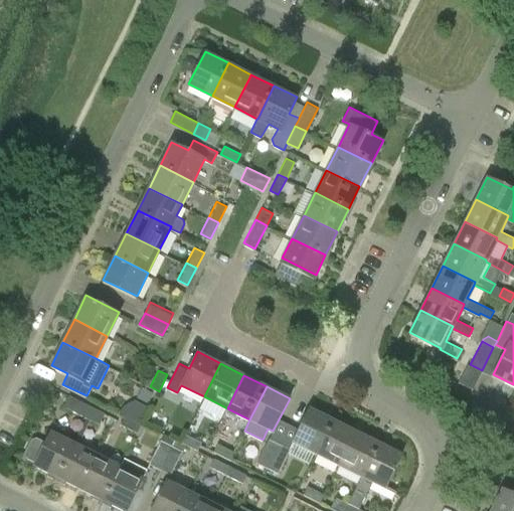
[(87,416),(93,406),(69,394),(64,405),(87,416)]
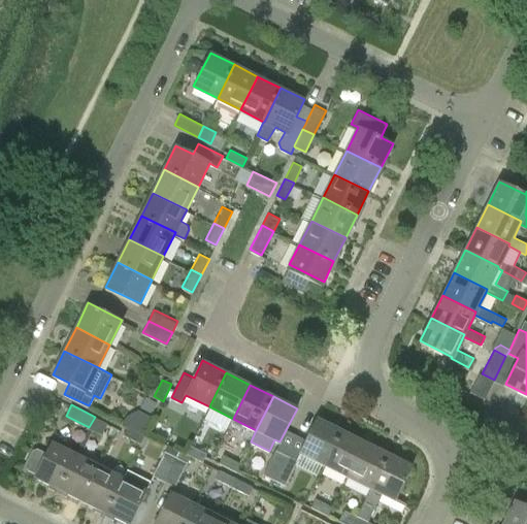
[(128,415),(125,419),(121,424),(127,427),(128,425),(144,434),(154,417),(138,410),(133,412),(128,415)]
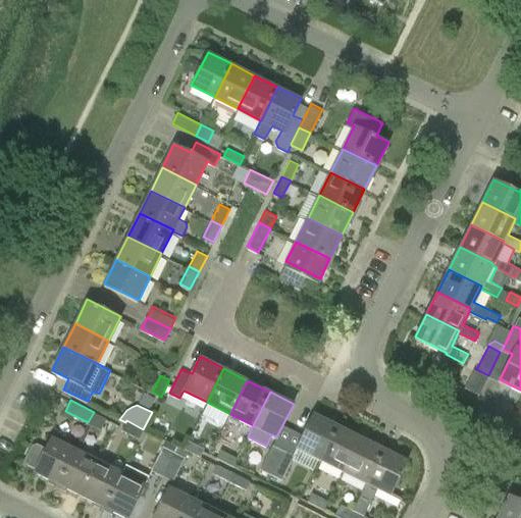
[(94,412),(88,422),(101,429),(107,418),(94,412)]
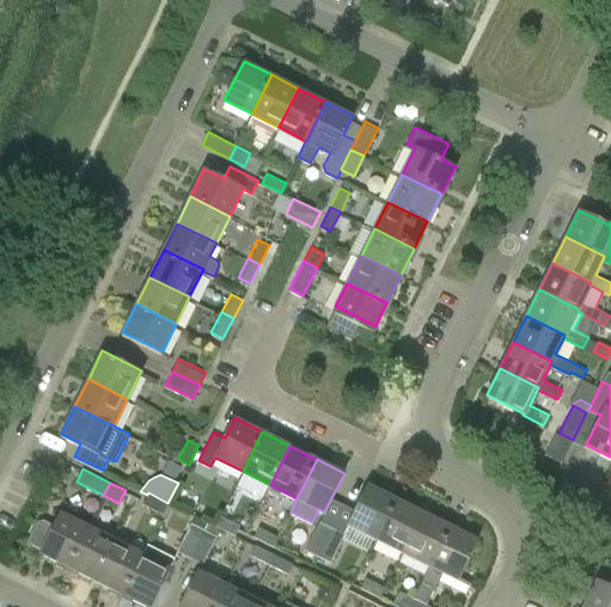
[(376,538),(396,498),(368,484),(348,523),(376,538)]
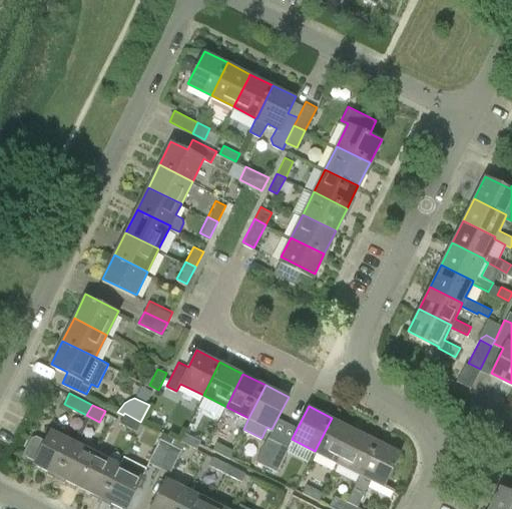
[(124,413),(123,415),(120,422),(136,430),(140,422),(124,413)]
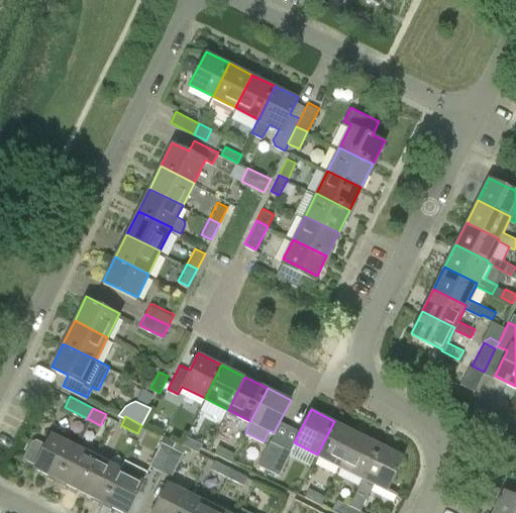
[(334,421),(317,454),(340,466),(357,432),(334,421)]
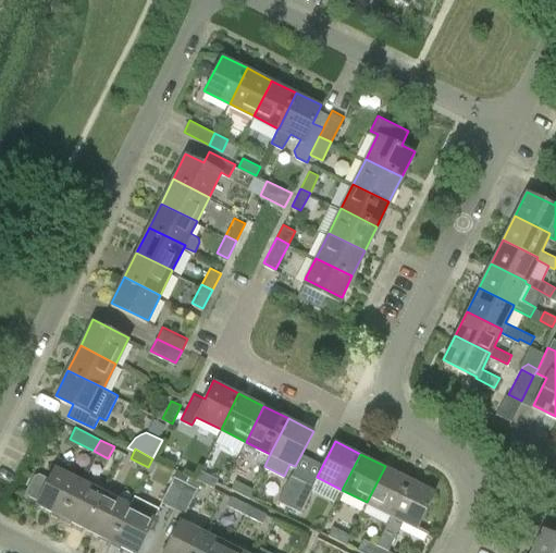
[(385,466),(367,502),(391,514),(392,515),(410,478),(385,466)]
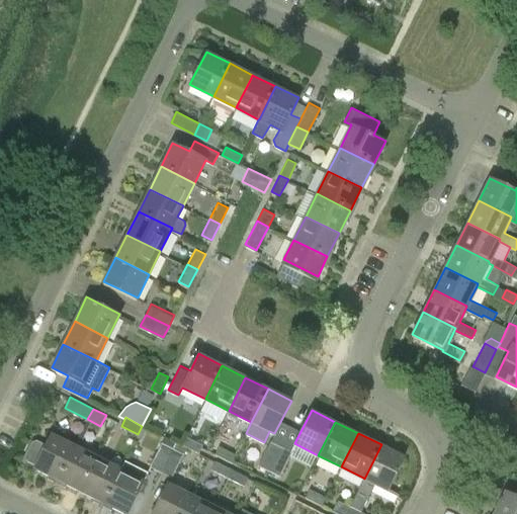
[(58,479),(74,445),(52,434),(47,444),(37,439),(32,441),(25,455),(26,459),(36,464),(34,467),(58,479)]
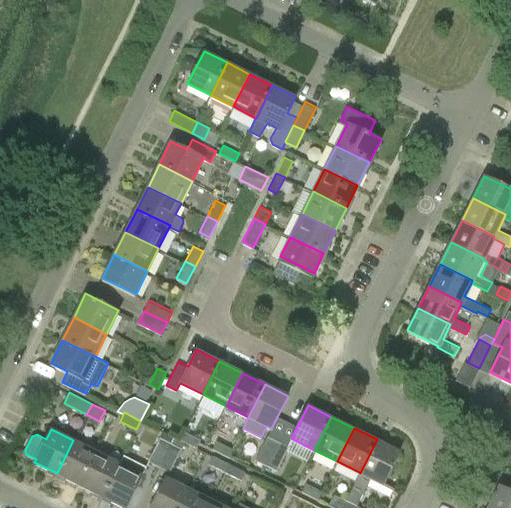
[(164,430),(148,460),(159,465),(174,435),(164,430)]
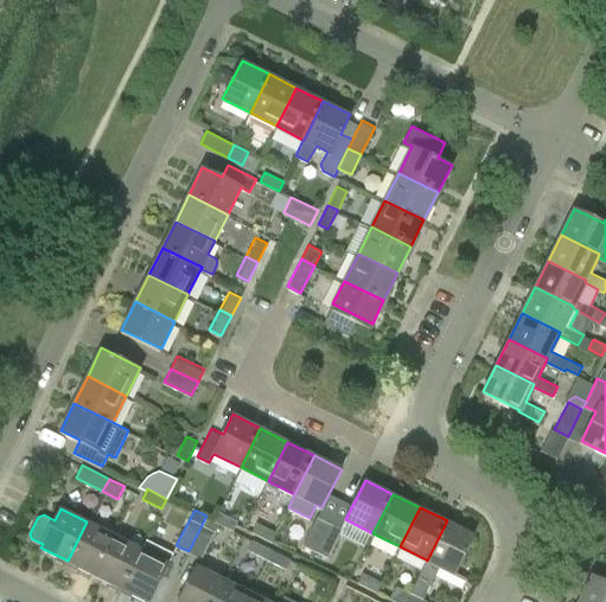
[(234,529),(238,520),(219,511),(215,519),(218,522),(234,529)]
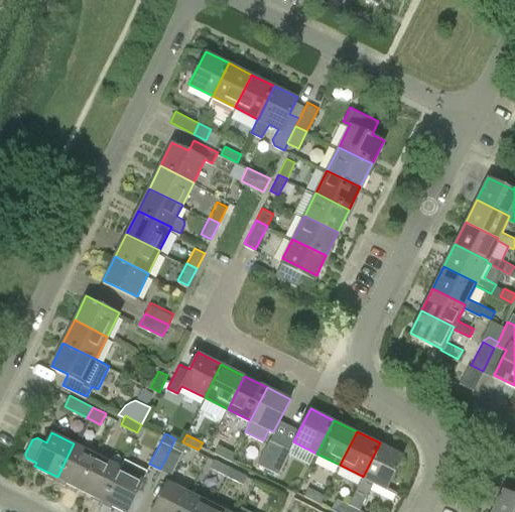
[(171,475),(183,451),(182,450),(185,443),(182,441),(175,438),(160,469),(171,475)]
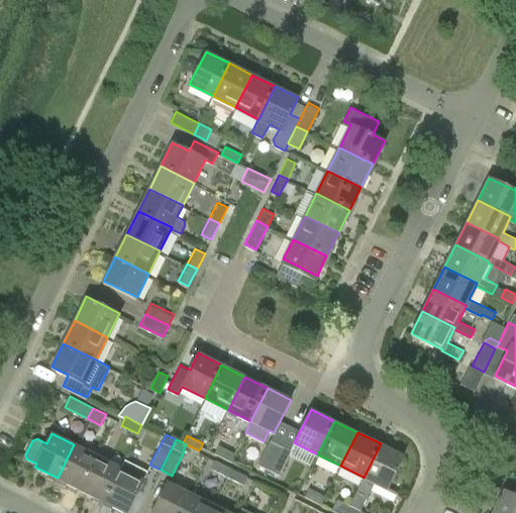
[(270,439),(258,464),(268,469),(280,444),(270,439)]
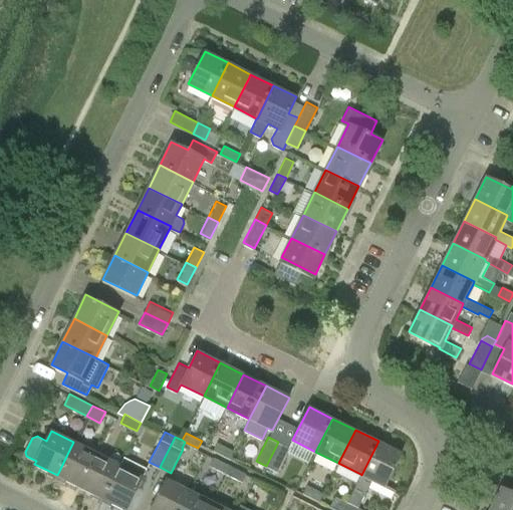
[(370,509),(365,509),(358,506),(371,480),(385,486),(402,453),(378,441),(361,475),(360,474),(347,501),(348,501),(343,509),(374,509),(372,509),(370,509)]
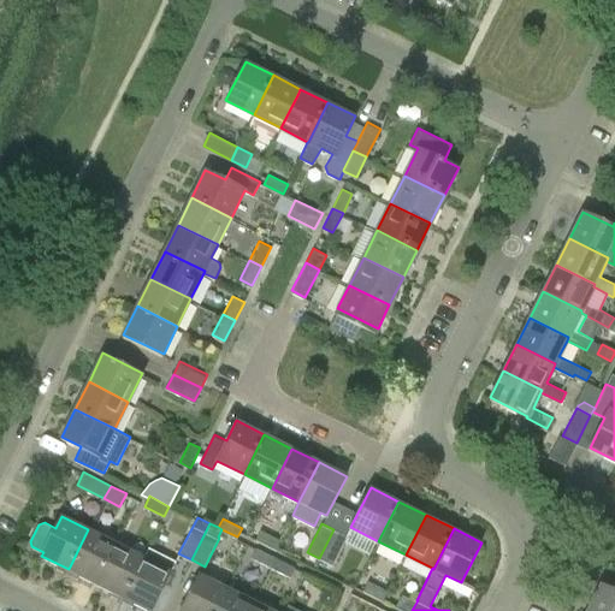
[(96,583),(117,544),(88,529),(69,569),(96,583)]
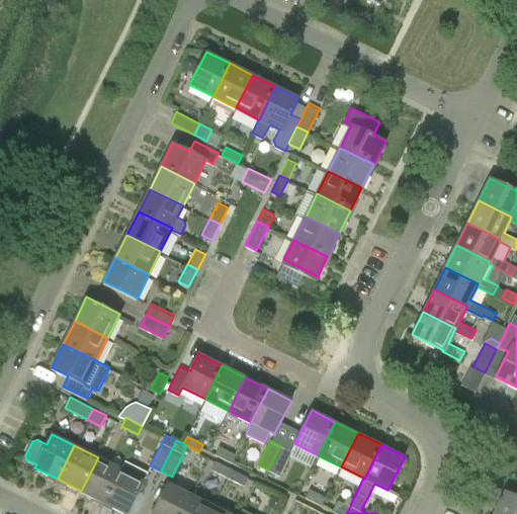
[(220,445),(214,453),(232,461),(236,453),(220,445)]
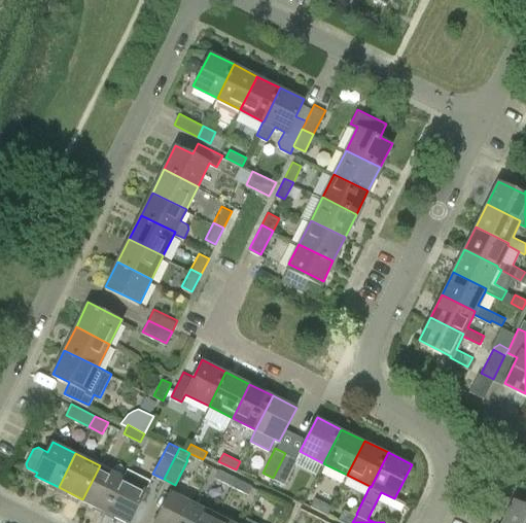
[(285,484),(296,459),(285,453),(273,478),(285,484)]
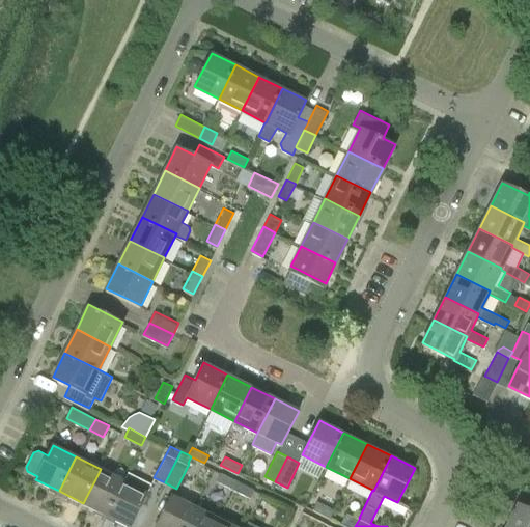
[(107,516),(124,481),(101,469),(83,503),(107,516)]
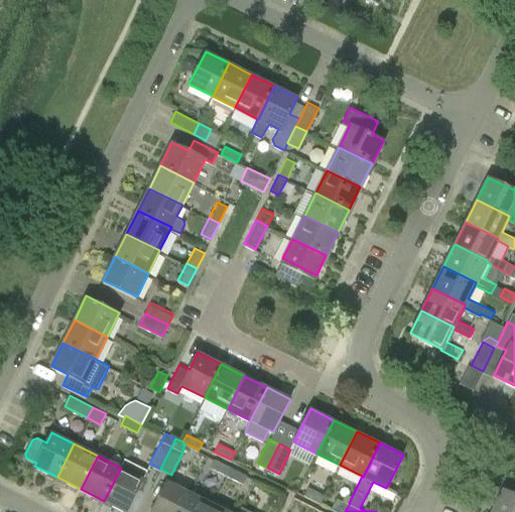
[(121,468),(104,501),(126,511),(127,511),(144,479),(148,471),(125,459),(121,468)]
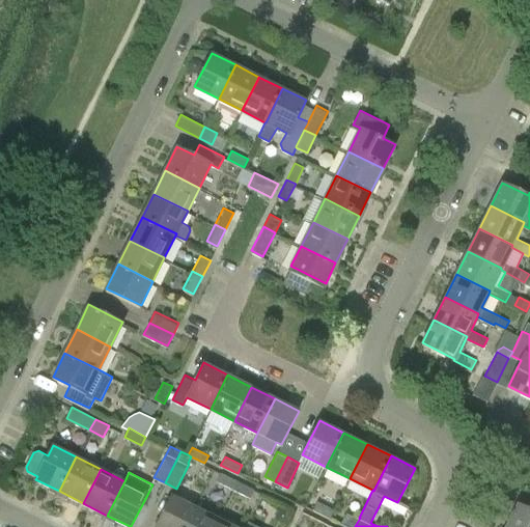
[(221,472),(217,480),(235,490),(240,481),(221,472)]
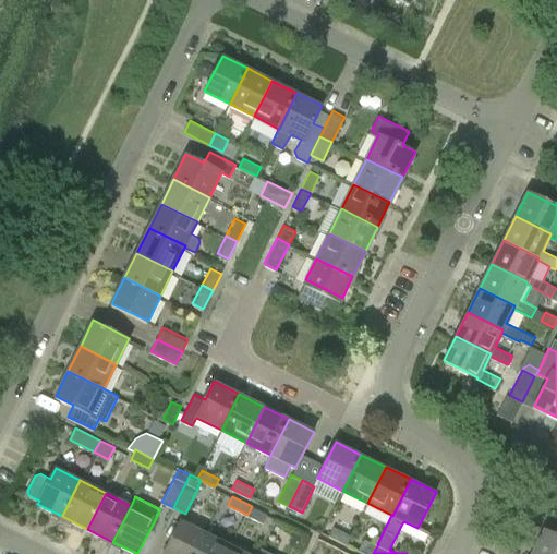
[(263,522),(267,514),(252,506),(247,515),(263,522)]
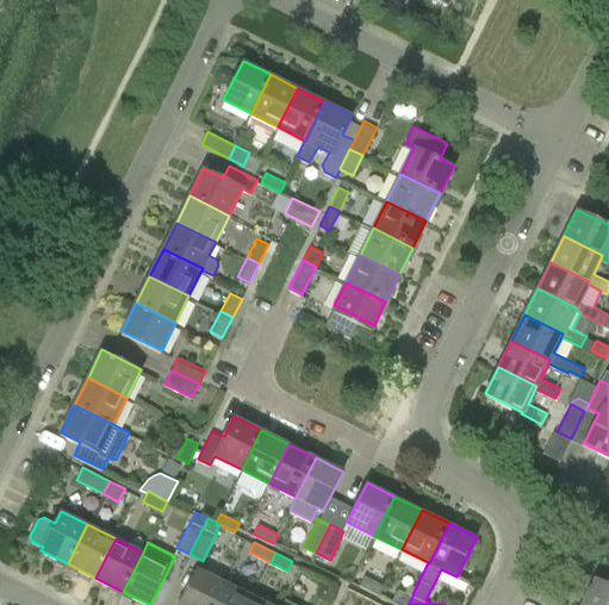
[(213,604),(225,582),(198,568),(179,604),(213,604)]
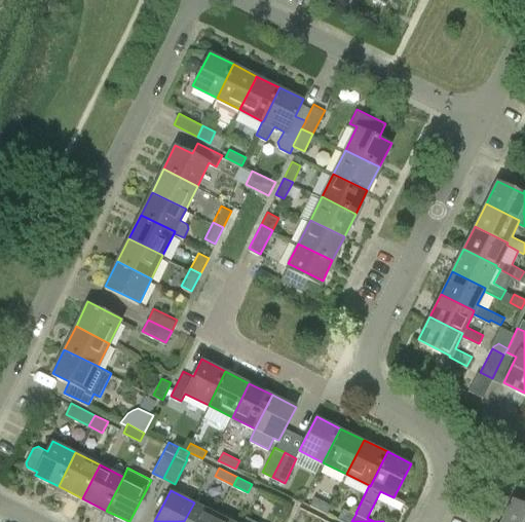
[(310,504),(327,513),(331,504),(314,495),(310,504)]
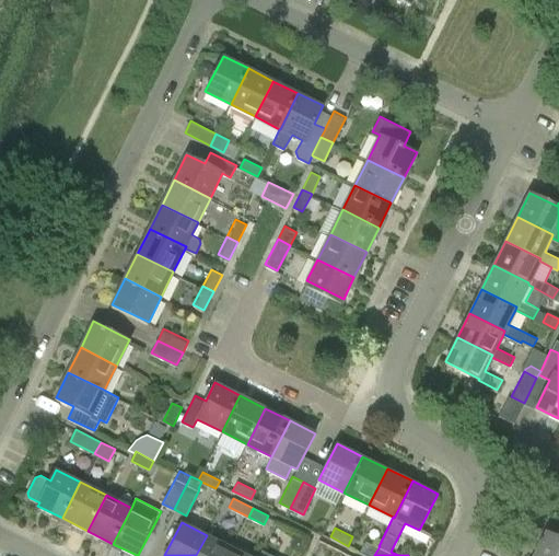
[(558,536),(546,531),(534,555),(535,555),(558,555),(558,536)]
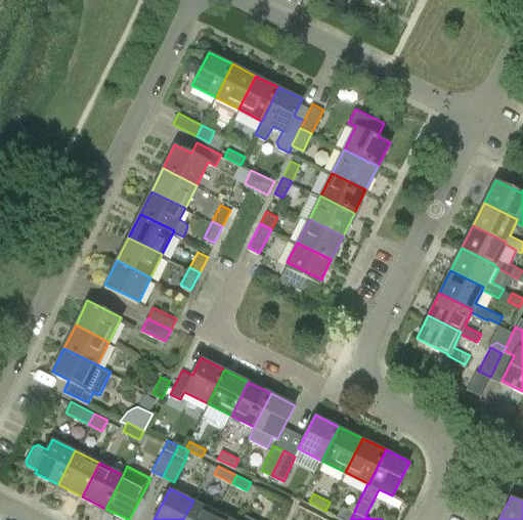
[(193,501),(183,519),(213,519),(217,513),(193,501)]
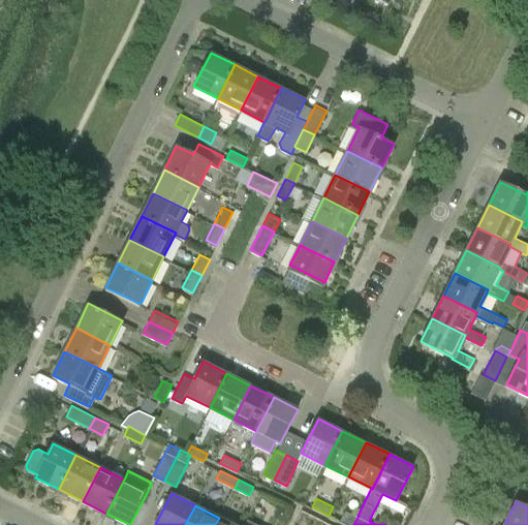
[(340,521),(348,524),(353,524),(359,516),(358,516),(345,510),(340,521)]
